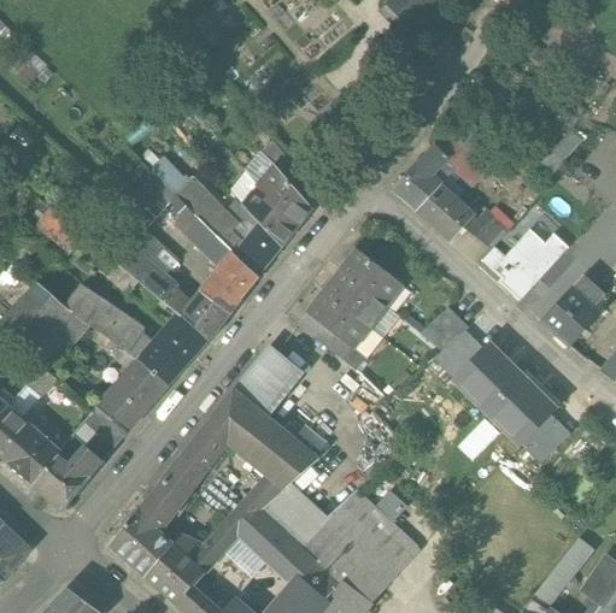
[(402,35),(434,0),(386,0),(376,10),(402,35)]
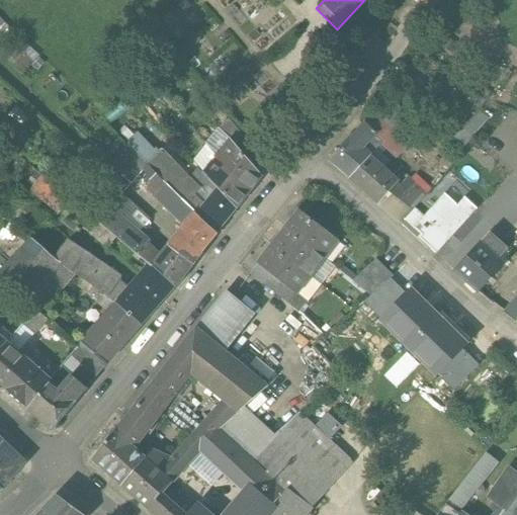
[(321,68),(340,55),(331,45),(313,57),(321,68)]
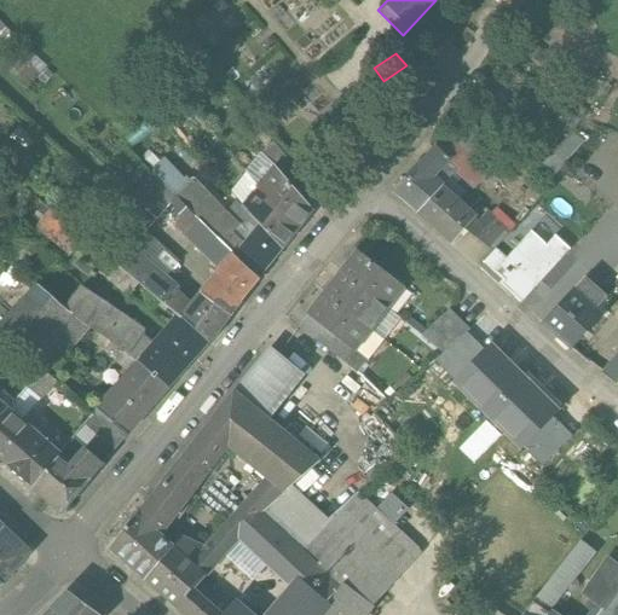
[(451,131),(437,144),(460,166),(455,172),(473,189),(492,169),(481,158),(495,144),(475,126),(461,140),(451,131)]
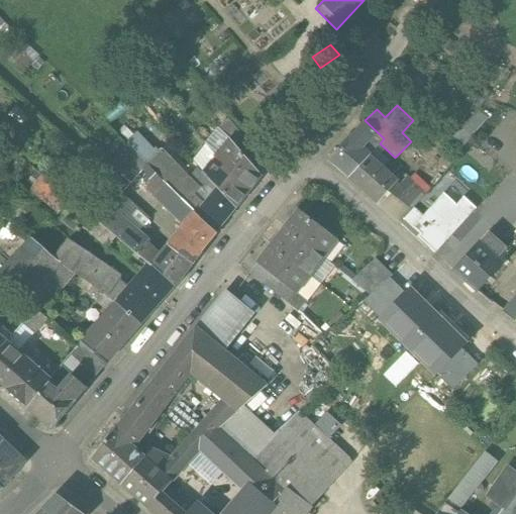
[(444,147),(455,157),(489,119),(478,110),(444,147)]
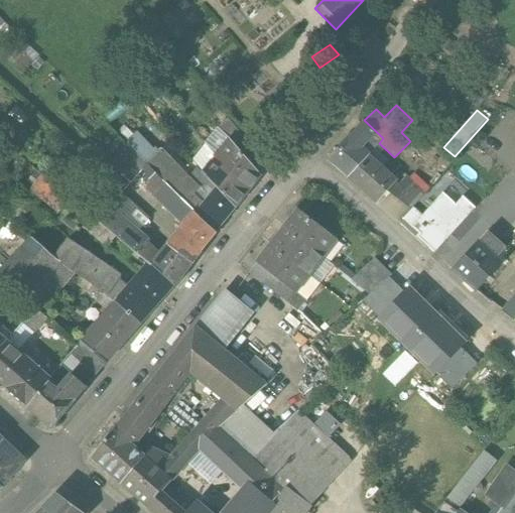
[(229,136),(241,151),(250,143),(227,117),(217,125),(228,138),(229,136)]
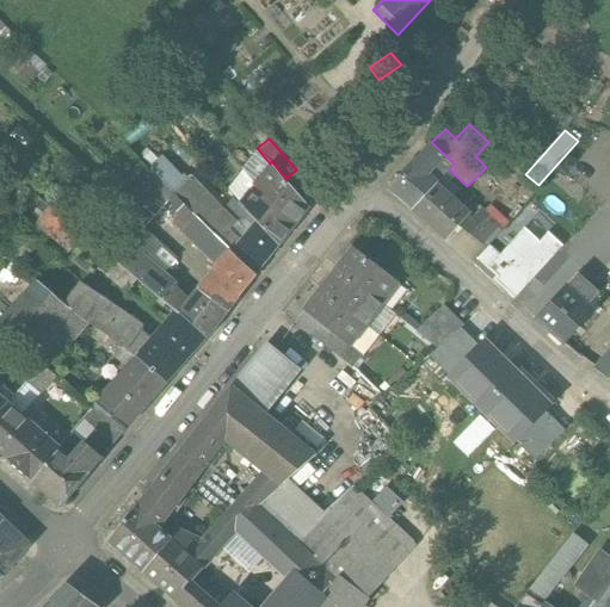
[(431,142),(389,186),(412,206),(431,186),(432,186),(435,183),(437,181),(427,172),(444,155),(431,142)]
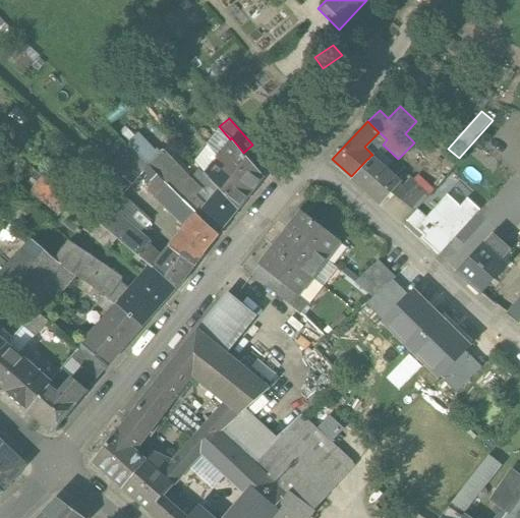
[(243,153),(231,137),(230,139),(217,156),(248,192),(263,174),(243,153)]
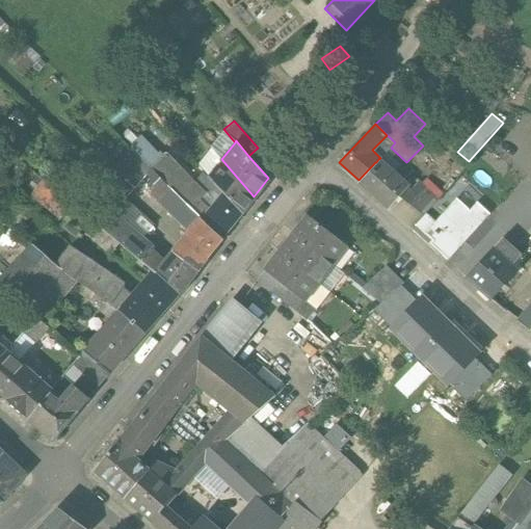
[(126,154),(137,165),(144,159),(133,148),(126,154)]
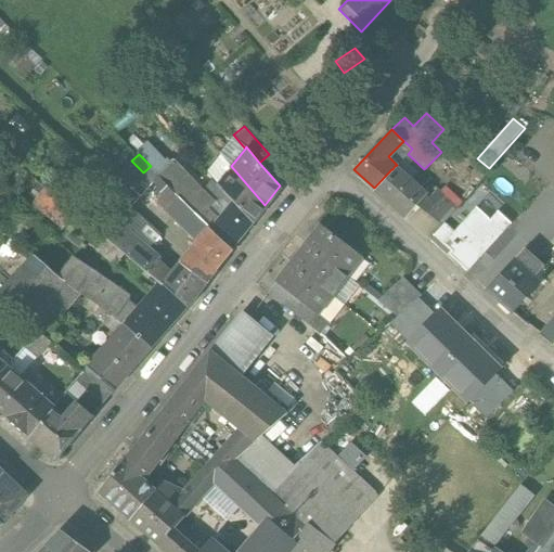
[(265,205),(231,166),(217,183),(252,221),(253,221),(265,205)]
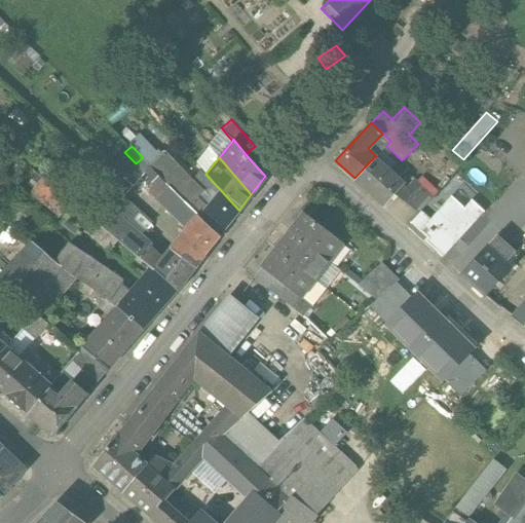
[(402,183),(374,157),(372,160),(371,160),(354,178),(383,204),(402,183)]
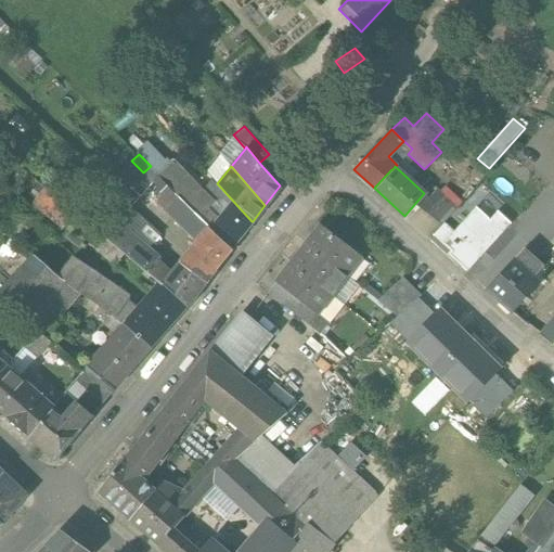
[(144,193),(146,190),(178,218),(189,205),(185,201),(172,189),(155,171),(141,191),(144,193)]
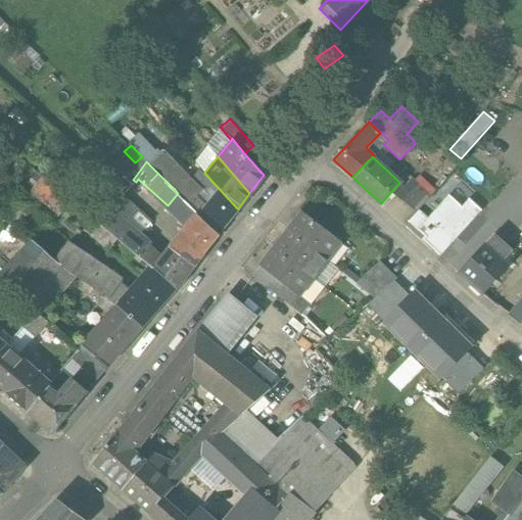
[(175,189),(189,175),(178,162),(162,178),(175,189)]
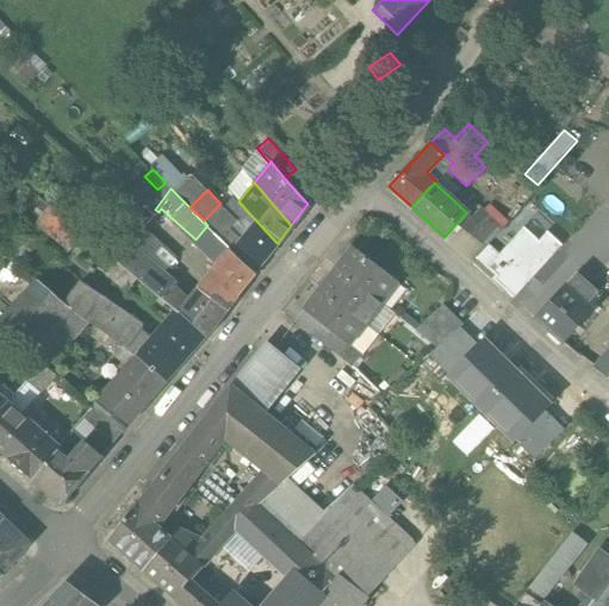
[(123,206),(143,225),(155,212),(135,193),(123,206)]
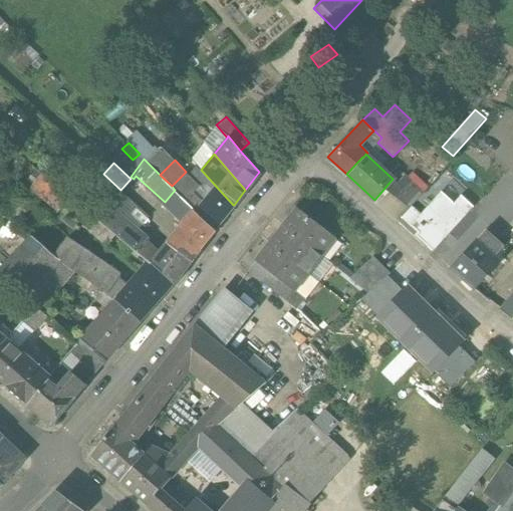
[(41,171),(29,186),(54,207),(67,191),(41,171)]
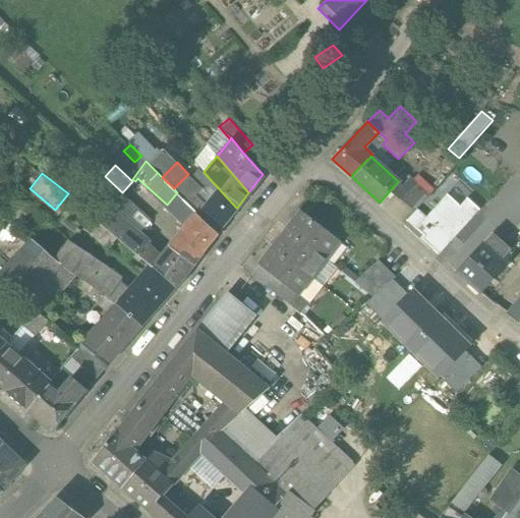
[(212,182),(205,189),(188,174),(174,188),(177,192),(217,232),(236,208),(217,188),(217,187),(212,182)]
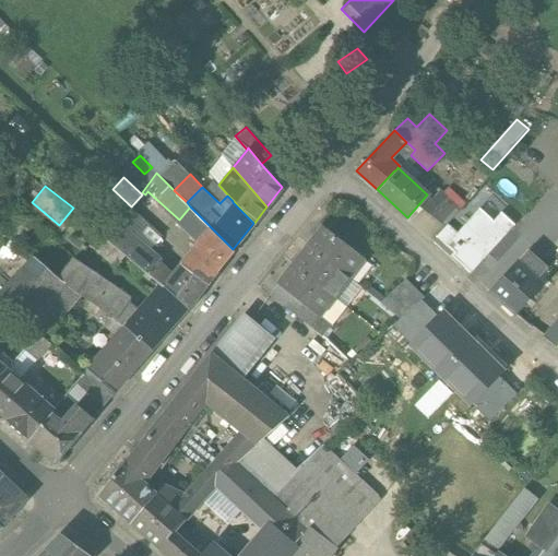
[(439,188),(424,206),(444,225),(460,206),(439,188)]
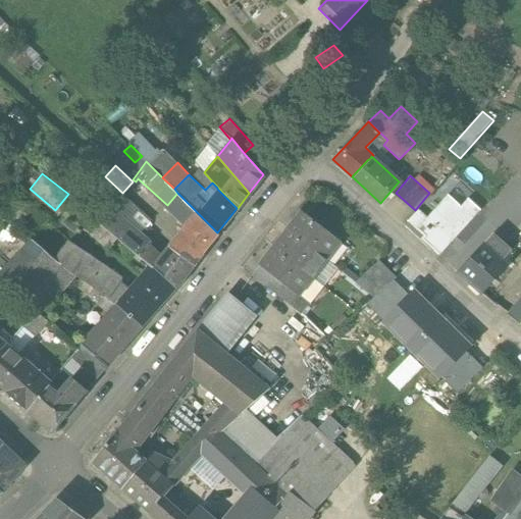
[(198,257),(173,239),(161,254),(115,212),(123,203),(116,197),(96,184),(80,203),(101,218),(99,222),(149,265),(174,287),(198,257)]
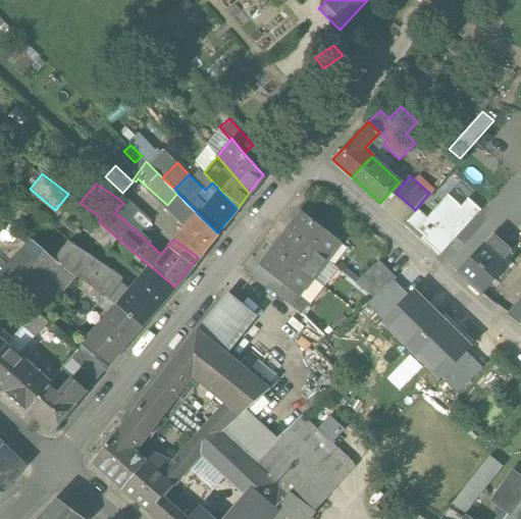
[(217,232),(177,193),(167,205),(187,222),(173,239),(198,257),(217,232)]
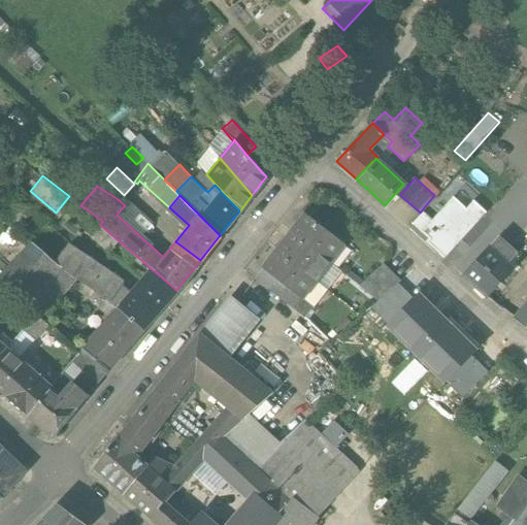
[(421,231),(428,237),(425,240),(443,257),(485,211),(472,200),(465,208),(452,196),(430,220),(421,231)]
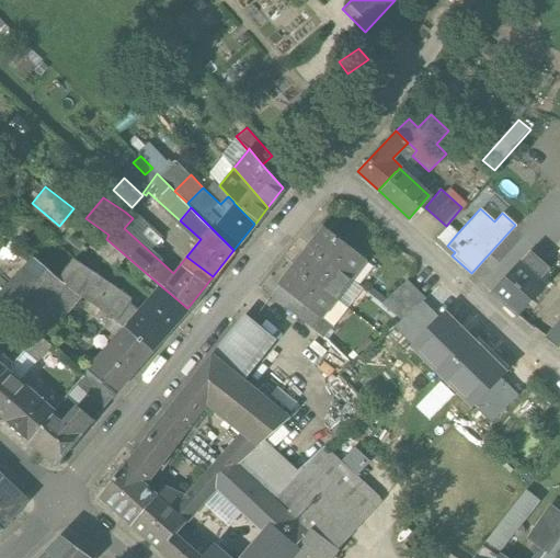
[(457,234),(448,225),(437,237),(447,246),(457,234)]
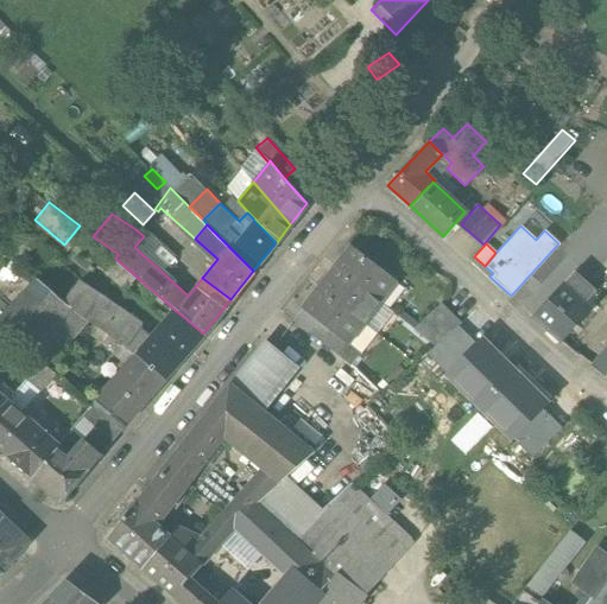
[(579,243),(561,265),(570,273),(589,253),(579,243)]
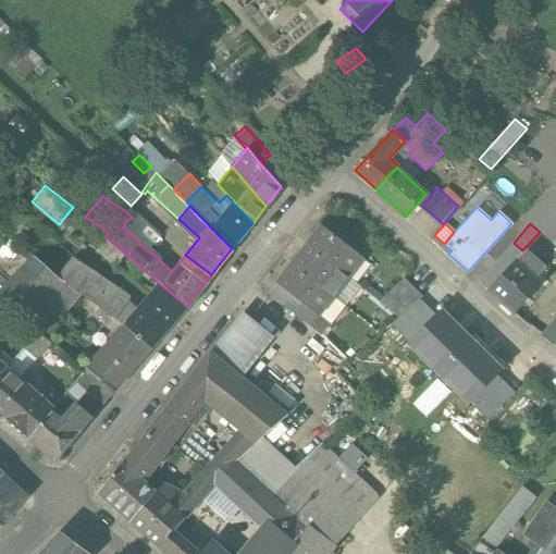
[(362,256),(321,224),(306,244),(347,275),(362,256)]
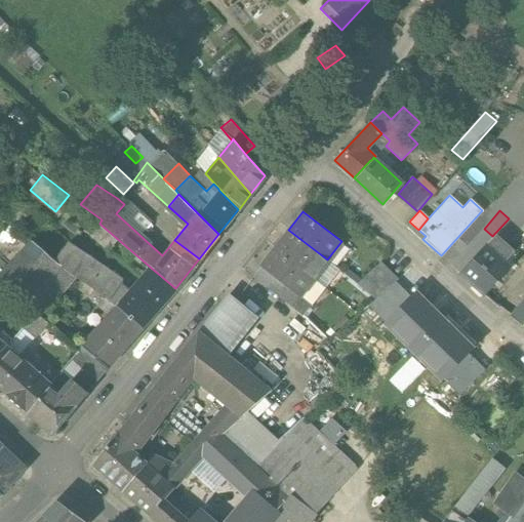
[(502,227),(459,273),(485,295),(510,265),(505,261),(520,241),(502,227)]
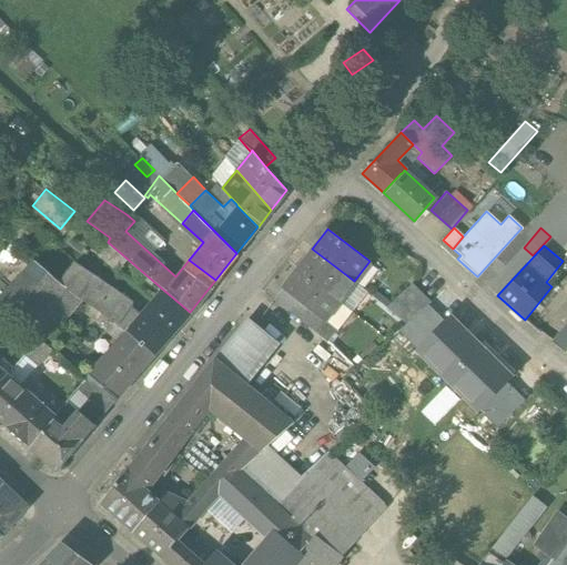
[(354,281),(312,249),(296,268),(340,301),(354,281)]
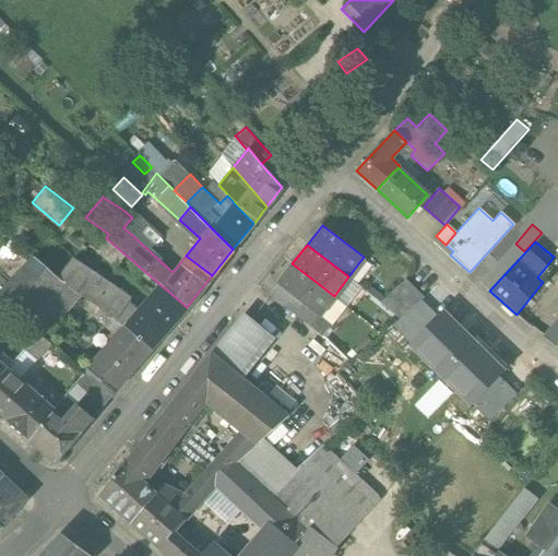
[(557,251),(556,255),(557,256),(557,324),(548,338),(557,346),(557,251)]
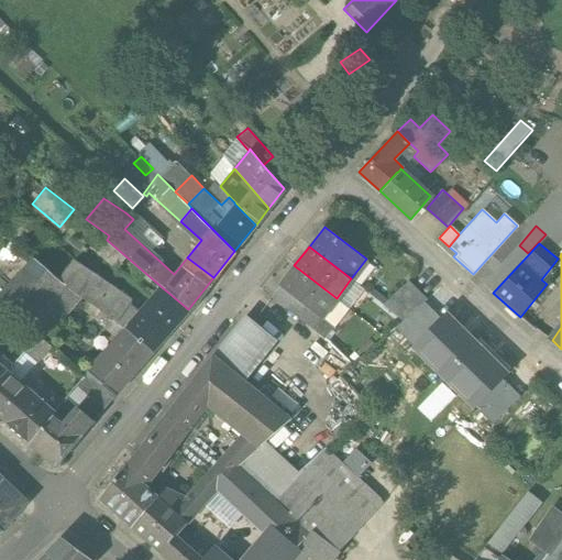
[(58,278),(33,259),(4,289),(0,285),(0,305),(3,308),(15,317),(37,335),(41,337),(78,294),(58,278)]
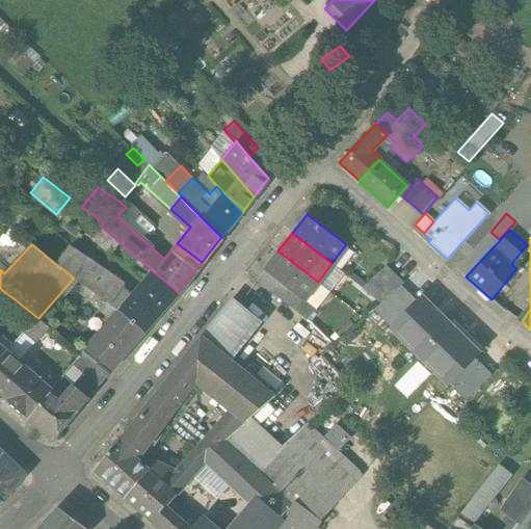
[(121,287),(68,246),(55,263),(104,301),(107,302),(120,289),(121,287)]
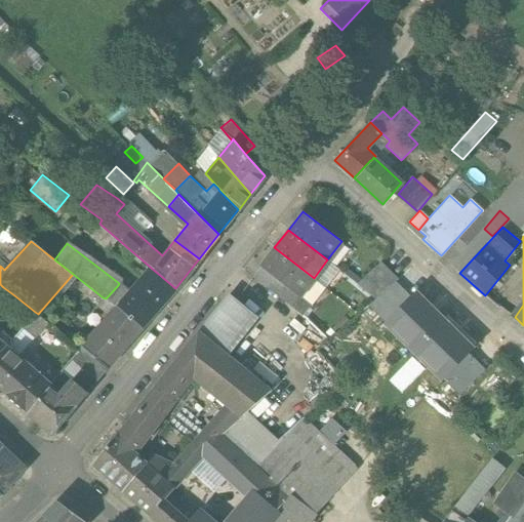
[(314,278),(274,247),(259,266),(290,289),(299,296),(314,278)]
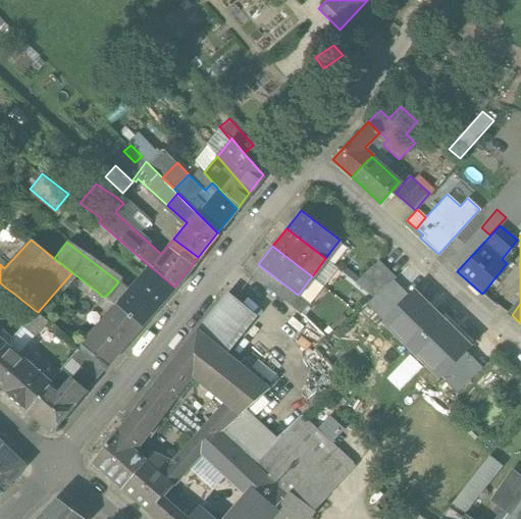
[(354,280),(364,289),(387,268),(378,259),(354,280)]
